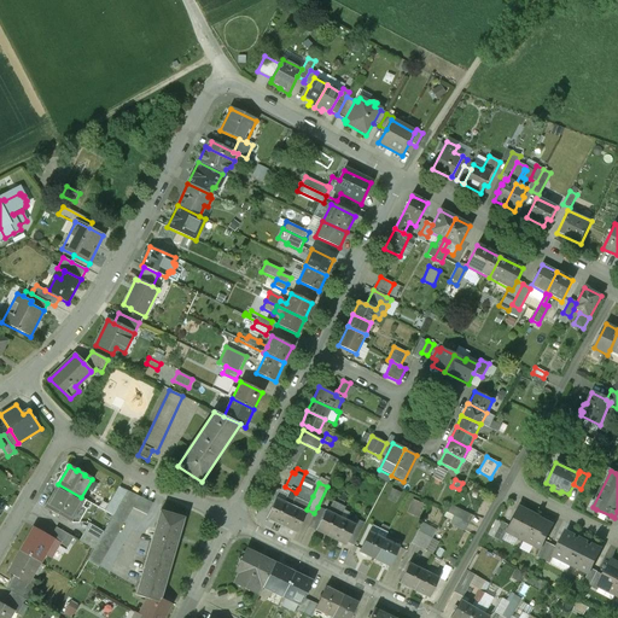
[(45,508),(70,523),(83,499),(81,497),(58,484),(45,508)]
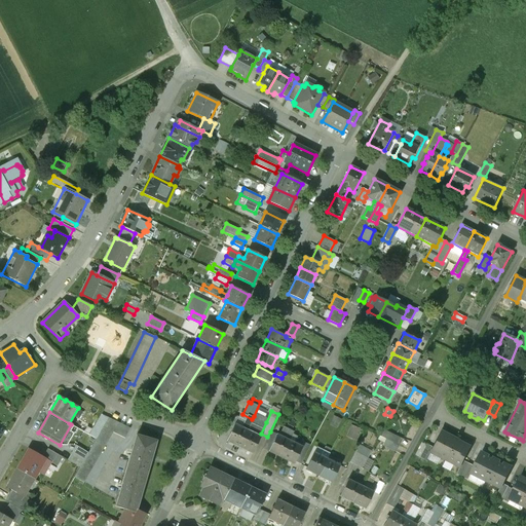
[(226,442),(238,447),(252,419),(242,414),(239,413),(226,442)]
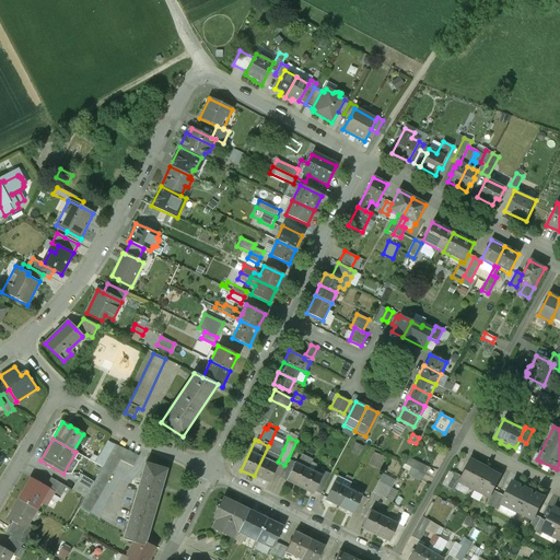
[(94,463),(102,468),(109,455),(115,444),(107,441),(94,463)]
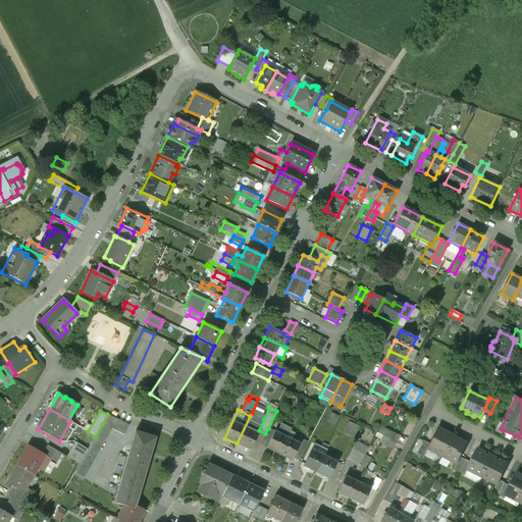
[(252,413),(250,416),(237,444),(250,451),(258,433),(257,433),(259,430),(264,419),(252,413)]
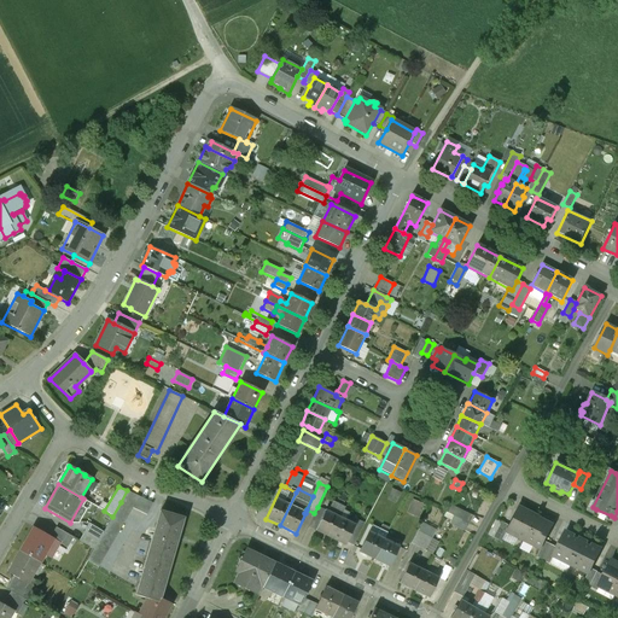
[(152,503),(127,490),(121,502),(133,508),(147,516),(152,503)]
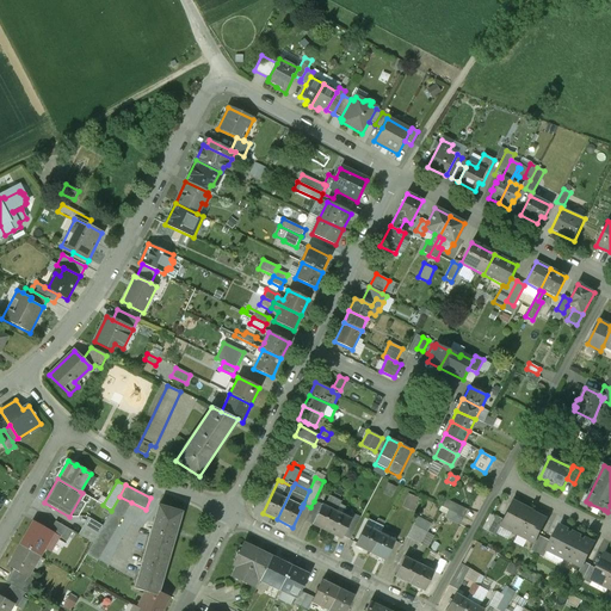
[(406,493),(402,507),(415,511),(419,497),(406,493)]
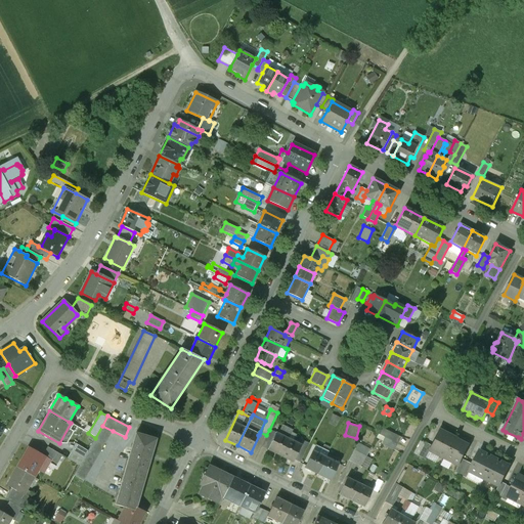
[(95,438),(74,476),(83,481),(113,431),(102,426),(95,438)]
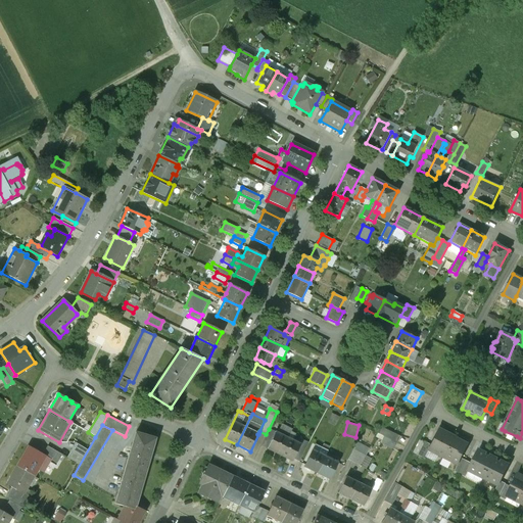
[(267,449),(279,455),(287,438),(292,429),(283,425),(279,434),(275,432),(267,449)]
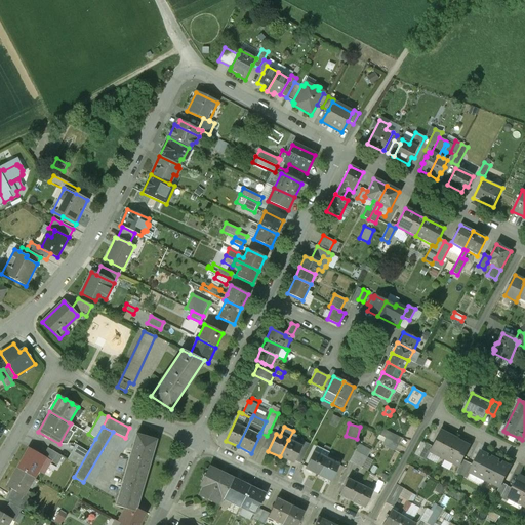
[(382,429),(379,436),(386,439),(398,445),(401,438),(382,429)]
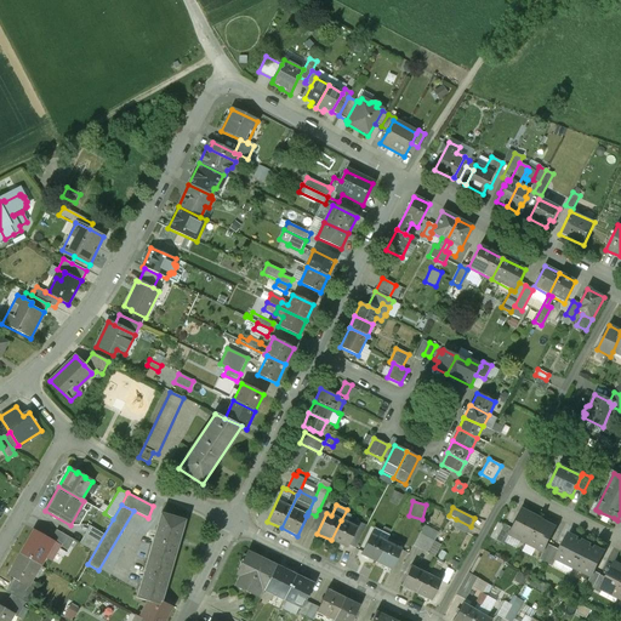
[(317,534),(326,513),(319,510),(315,516),(309,530),(317,534)]
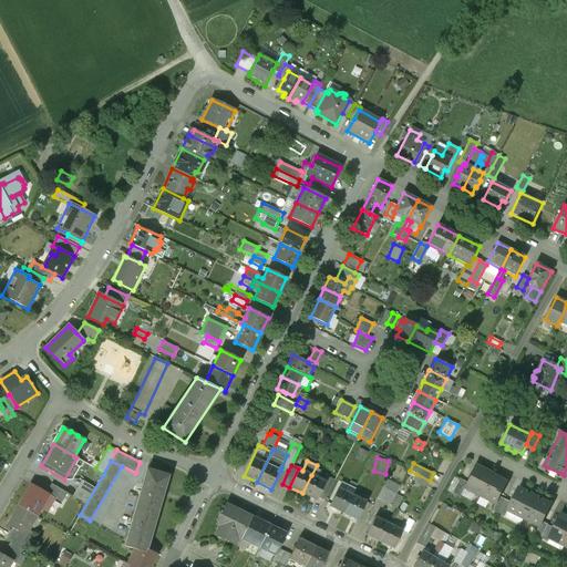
[(463,490),(478,497),(491,473),(475,465),(466,483),(463,488),(463,490)]
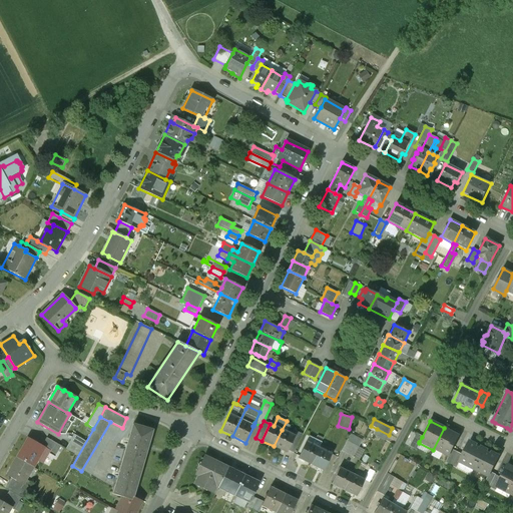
[(507,428),(495,423),(493,428),(504,434),(507,428)]
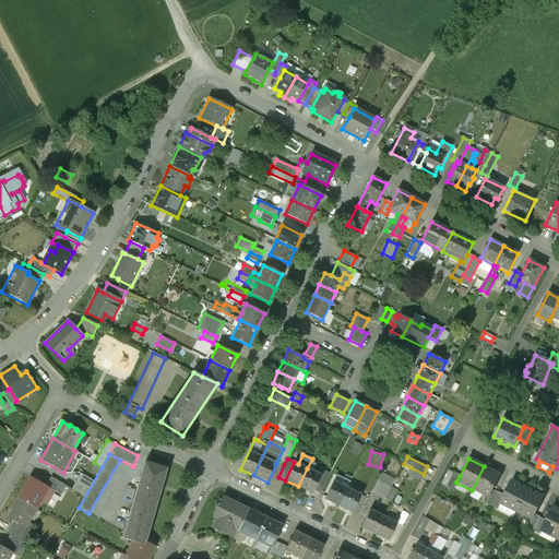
[(145,463),(133,500),(154,507),(166,468),(145,463)]
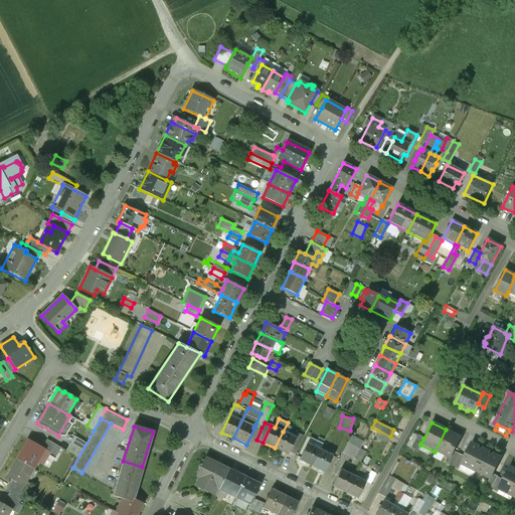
[(461,438),(446,430),(435,452),(449,459),(450,459),(454,452),(461,438)]
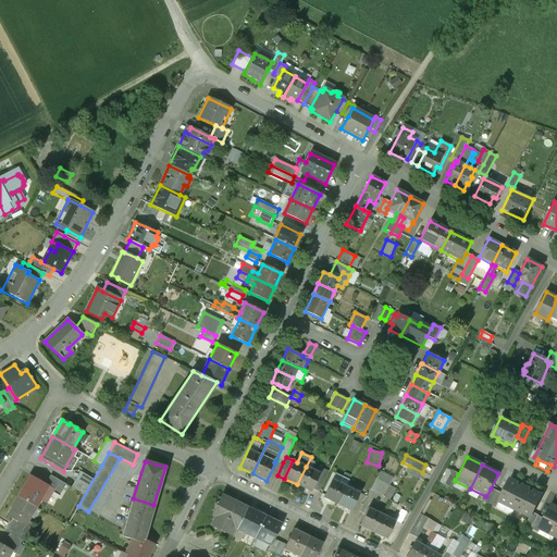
[(422,472),(409,466),(406,472),(419,479),(422,472)]
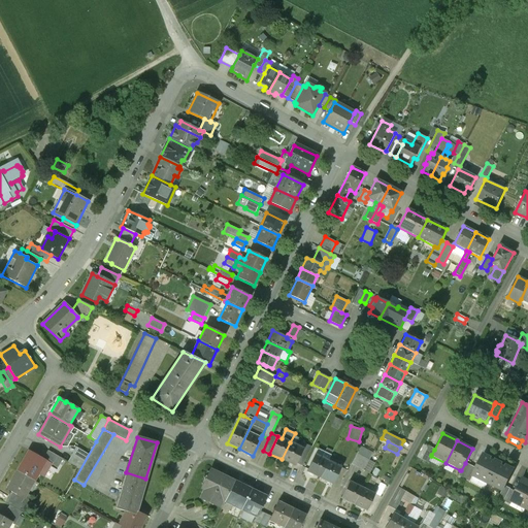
[(302,449),(290,442),(282,459),(295,465),(296,464),(303,449),(302,449)]
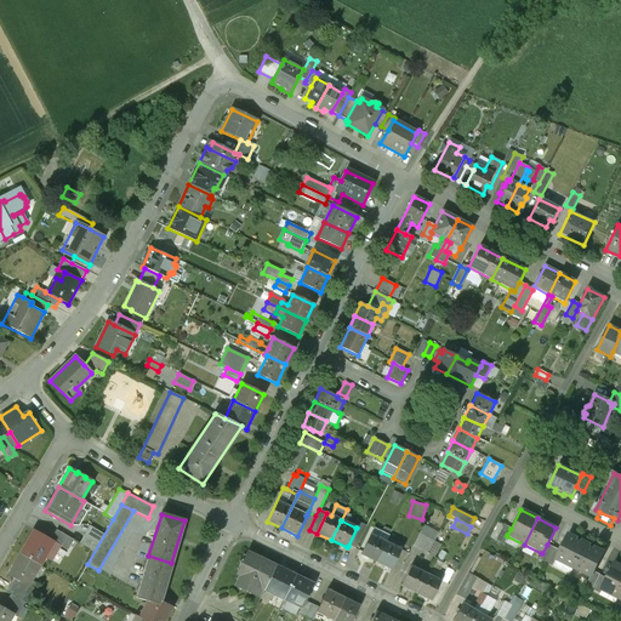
[(357,528),(348,546),(355,548),(366,527),(358,523),(355,528),(357,528)]
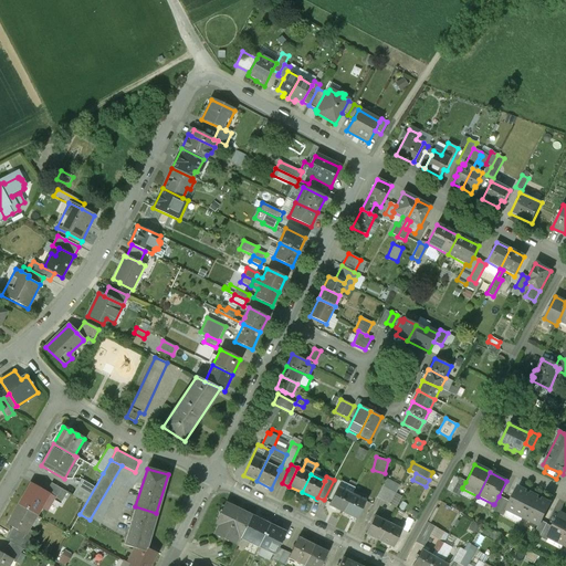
[(462,488),(465,482),(458,478),(451,493),(459,496),(462,489),(462,488)]
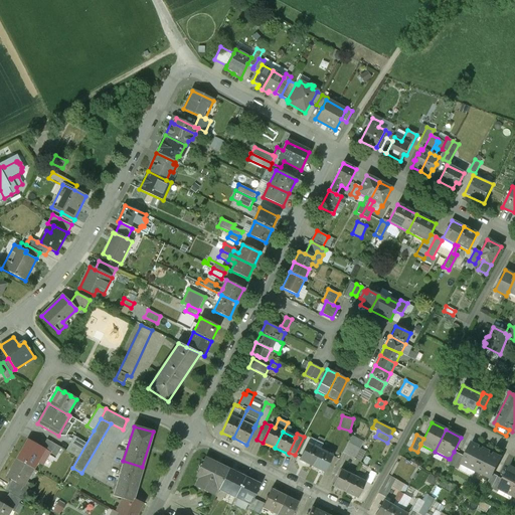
[(74,437),(66,451),(77,458),(86,444),(74,437)]
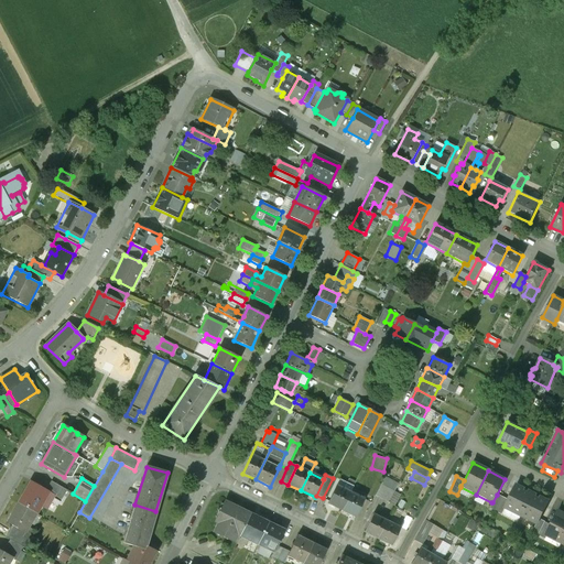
[(31,481),(19,503),(36,514),(41,506),(46,509),(54,496),(55,495),(49,491),(31,481)]
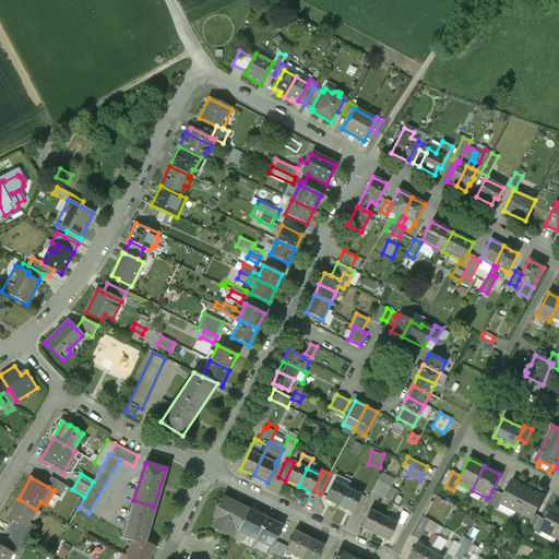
[(52,479),(48,487),(55,490),(54,491),(61,496),(66,486),(52,479)]
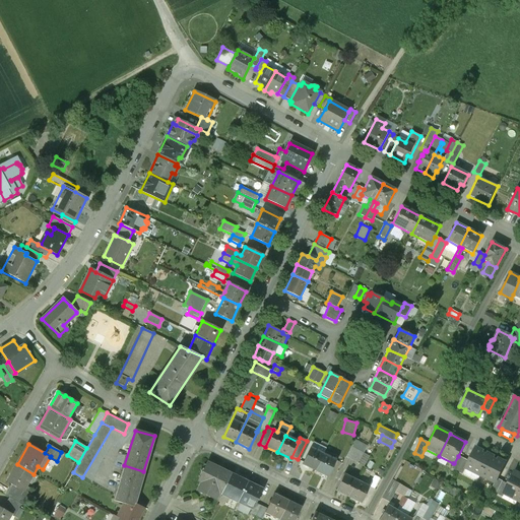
[(351,447),(345,457),(358,463),(363,453),(351,447)]
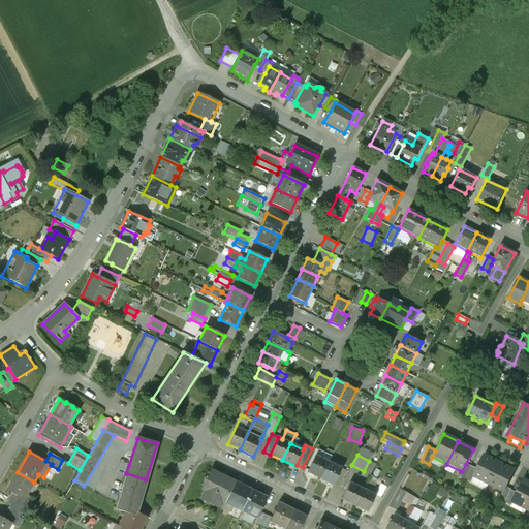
[(474,476),(489,484),(499,462),(485,455),(477,469),(473,476),(474,476)]
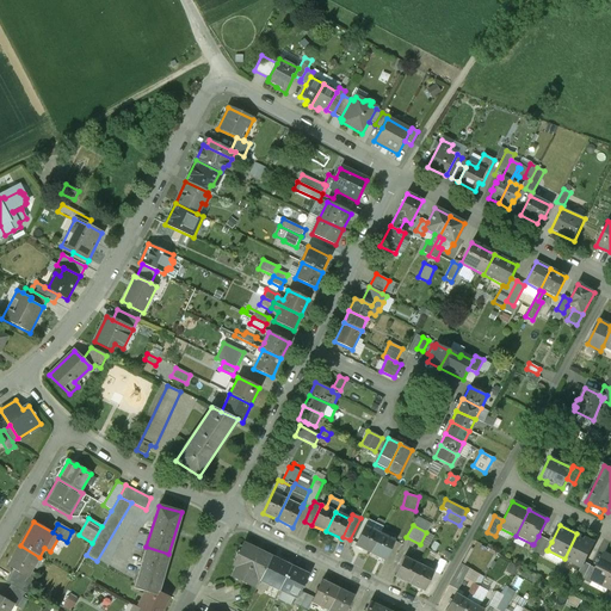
[(355,545),(370,553),(380,534),(364,526),(355,545)]
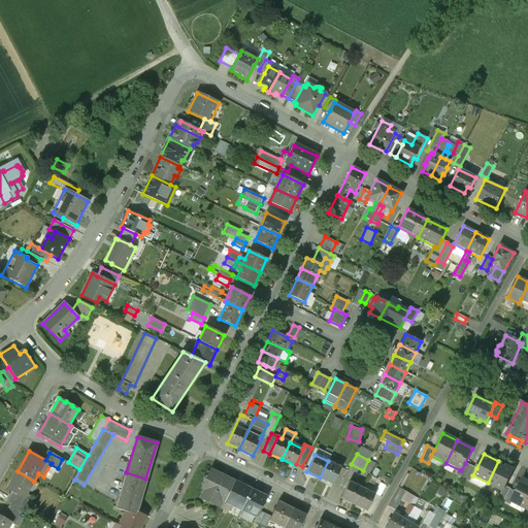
[(340,467),(328,461),(320,477),(332,485),(340,467)]
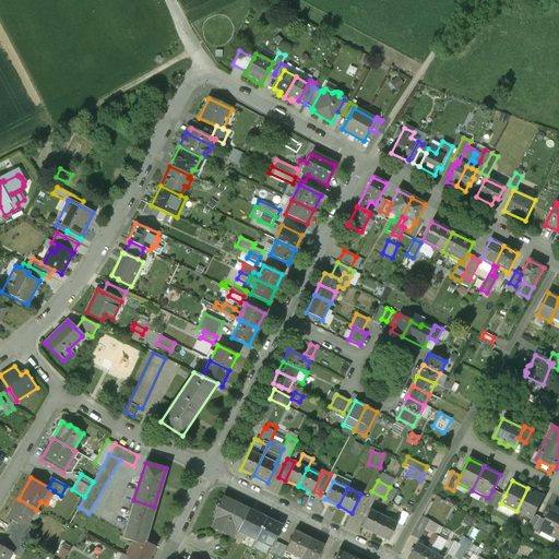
[(544,497),(527,488),(516,511),(532,520),(535,514),(544,497)]
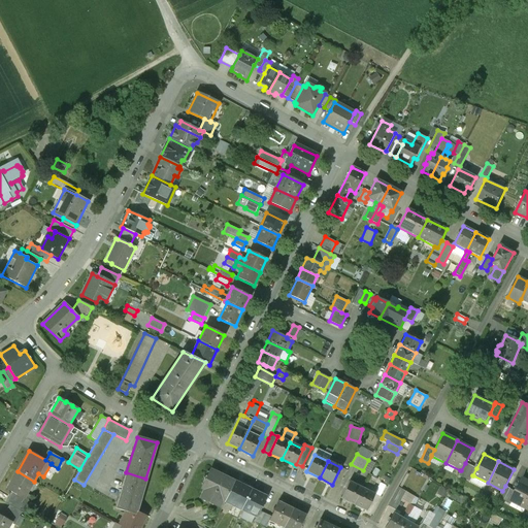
[(461,470),(460,470),(458,476),(463,479),(470,465),(465,463),(461,470)]
